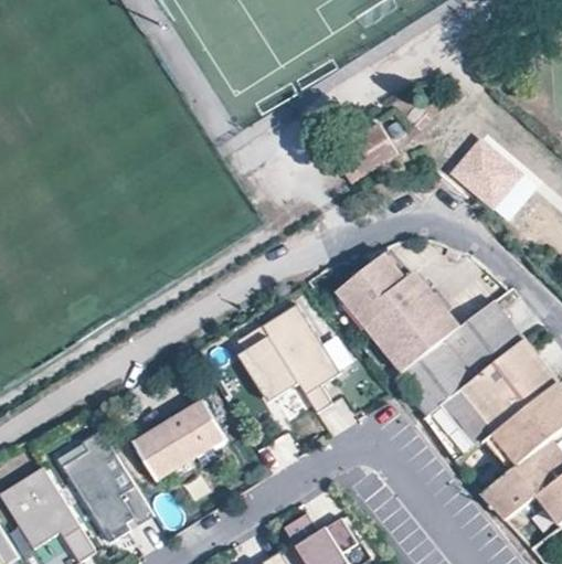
[(393,151),(375,123),(330,151),(349,181),(393,151)]
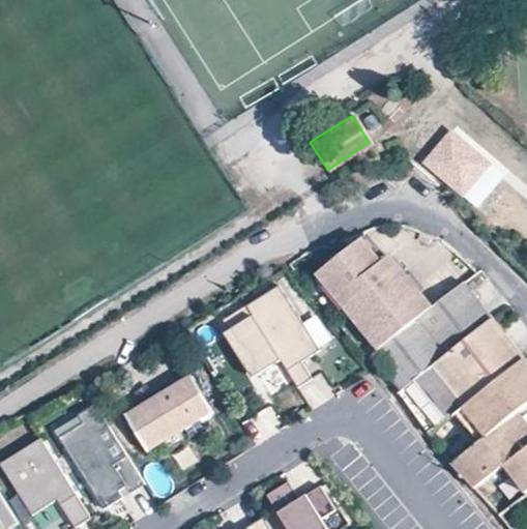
[(459,196),(488,162),(448,128),(419,163),(459,196)]
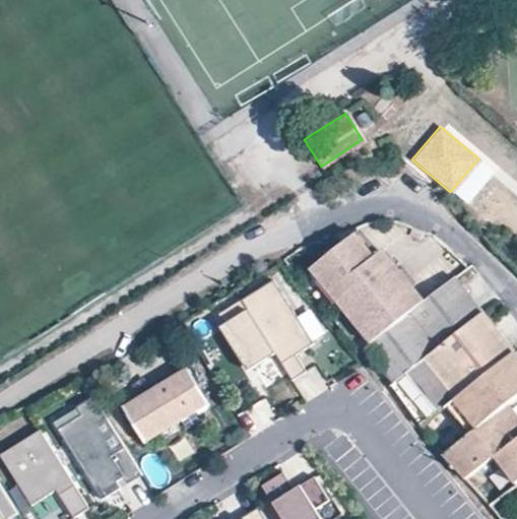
[(374,254),(376,252),(358,229),(351,233),(371,257),(374,254)]
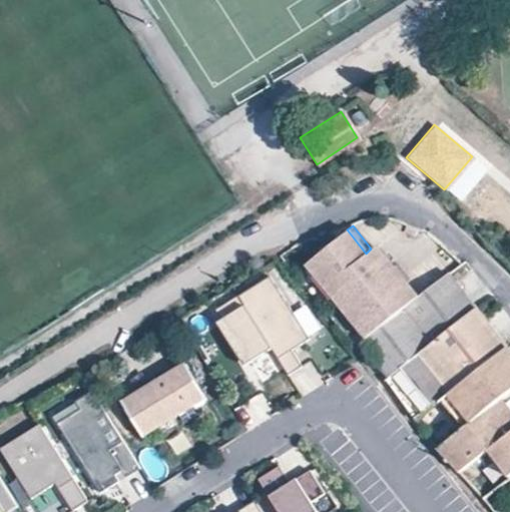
[(347,229),(304,265),(364,339),(407,304),(416,297),(404,283),(382,256),(376,260),(369,250),(366,253),(347,229)]
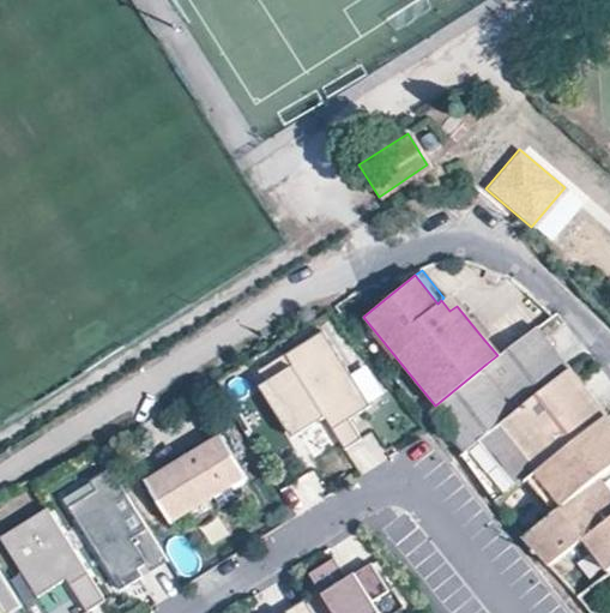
[(450,311),(457,306),(448,295),(444,298),(441,300),(450,311)]
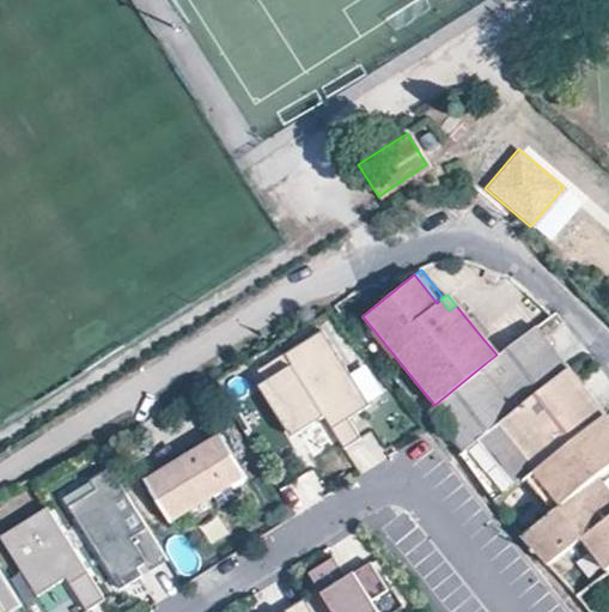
[(511,343),(533,325),(536,322),(517,298),(492,317),(511,343)]
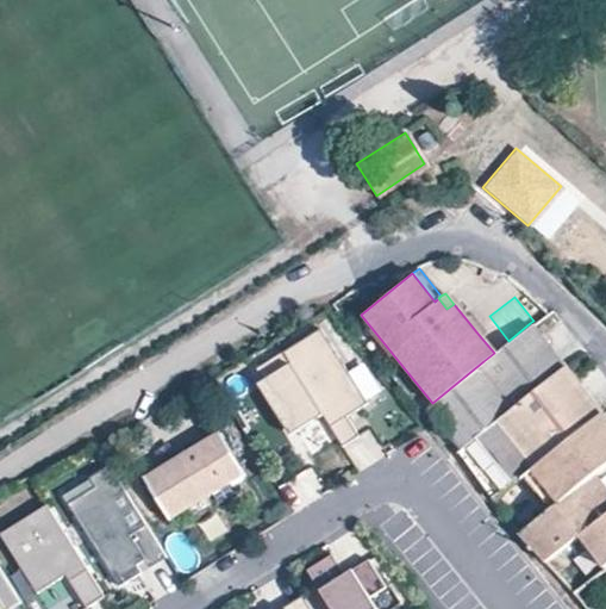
[(460,299),(454,304),(480,336),(486,331),(460,299)]
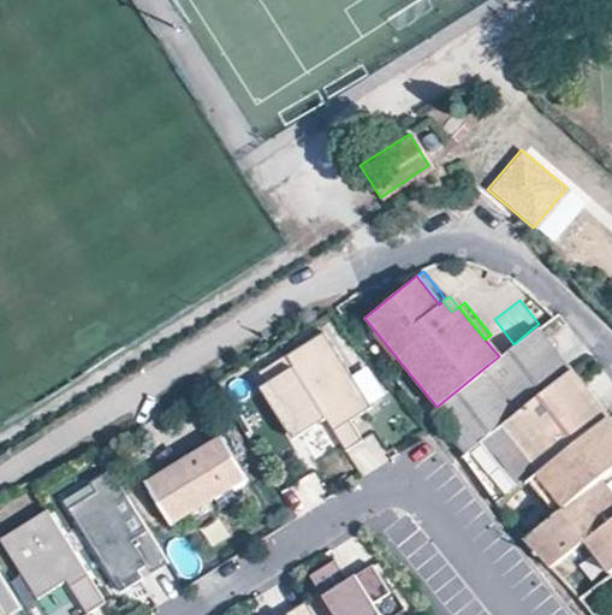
[(431,412),(463,455),(568,370),(535,326),(514,344),(499,356),(488,365),(437,407),(431,412)]
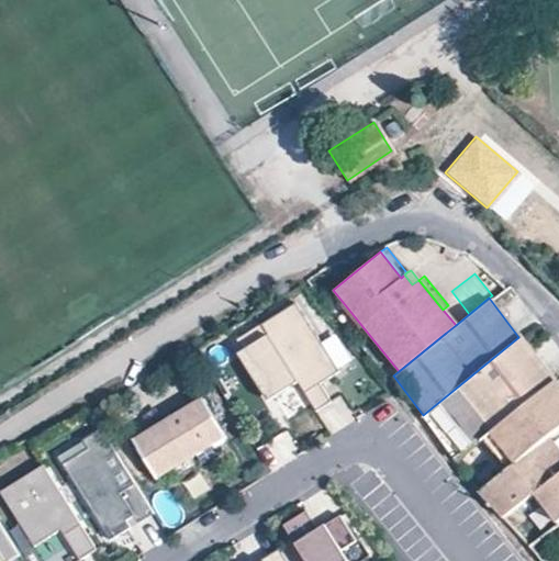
[(338,373),(295,304),(261,325),(297,383),(315,413),(331,403),(319,385),(338,373)]
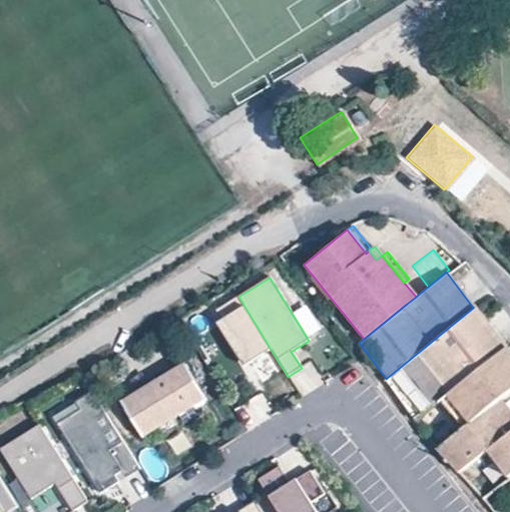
[(237,296),(215,310),(221,321),(248,364),(271,350),(238,297),(237,296)]
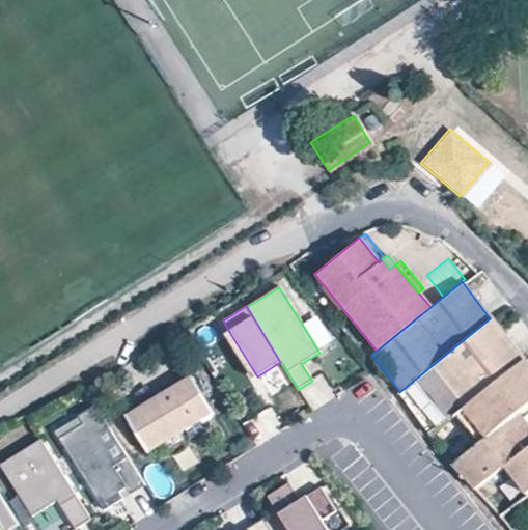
[(427,429),(520,359),(490,318),(399,392),(427,429)]
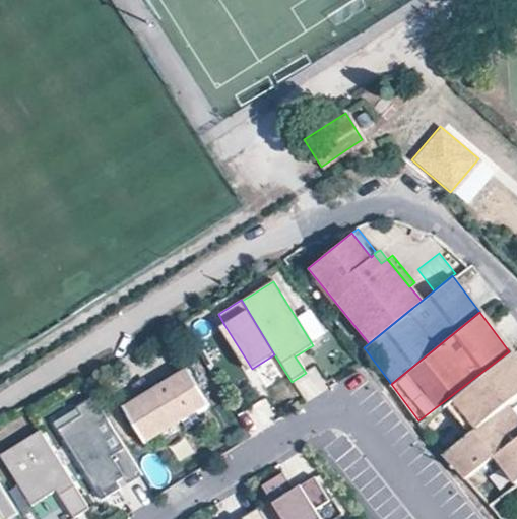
[(252,369),(224,325),(220,327),(248,371),(252,369)]
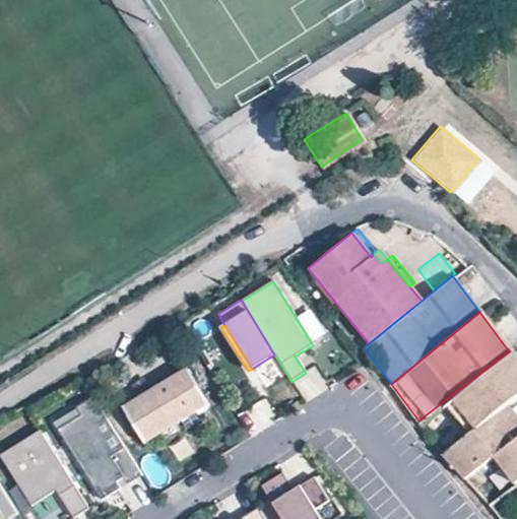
[(415,423),(440,453),(504,401),(516,391),(516,361),(509,351),(418,420),(415,423)]
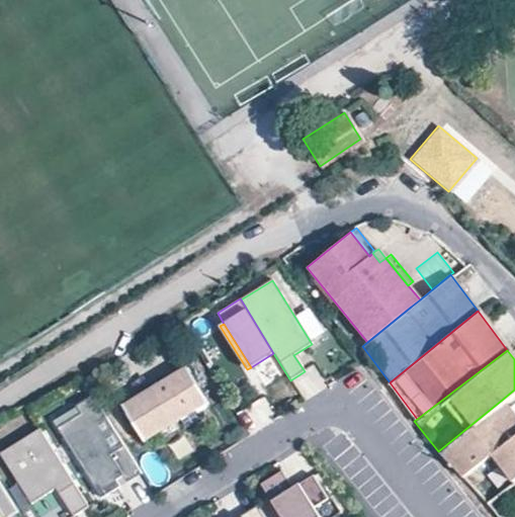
[(204,402),(182,365),(119,404),(142,440),(204,402)]
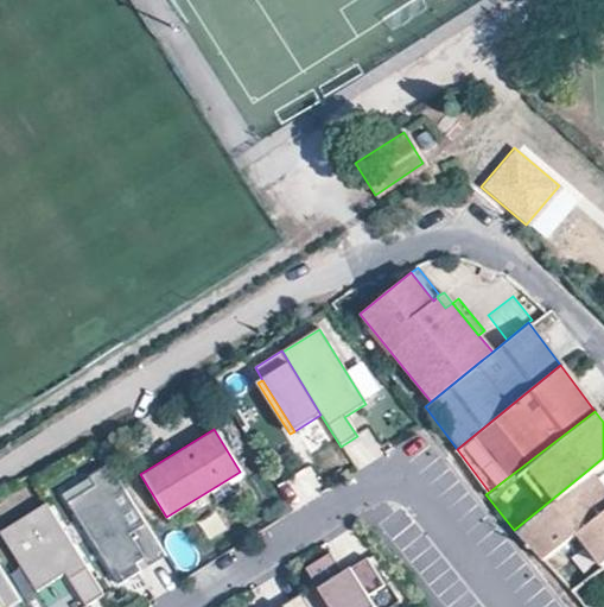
[(164,555),(108,463),(89,475),(95,485),(68,501),(119,583),(140,570),(137,562),(144,557),(148,566),(164,555)]
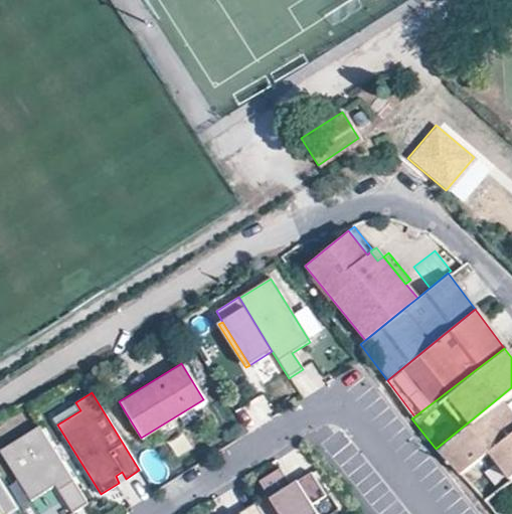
[(436,449),(458,474),(488,451),(511,432),(511,414),(499,397),(436,449)]
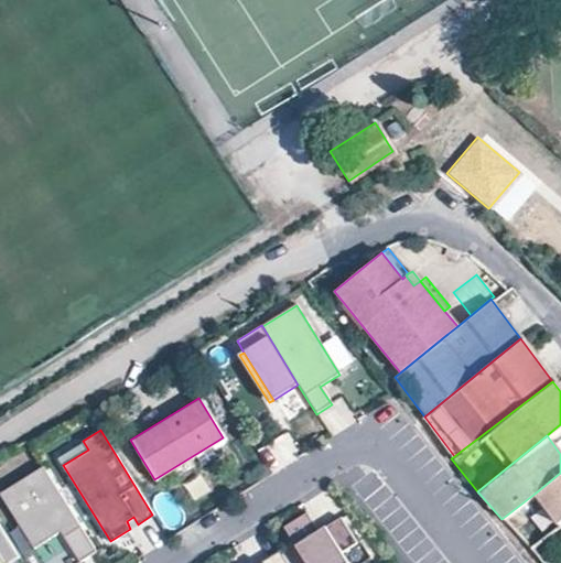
[(63,465),(88,450),(83,441),(57,456),(63,465)]
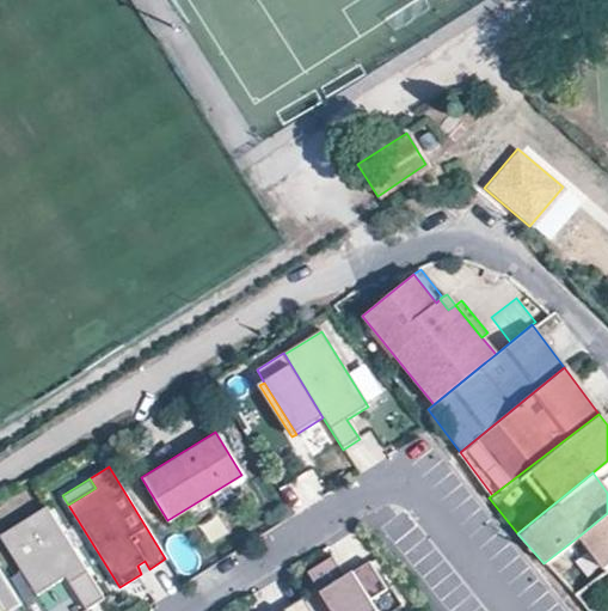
[(103,598),(45,505),(0,532),(0,537),(20,569),(36,560),(50,585),(65,575),(69,572),(73,578),(67,581),(85,609),(103,598)]
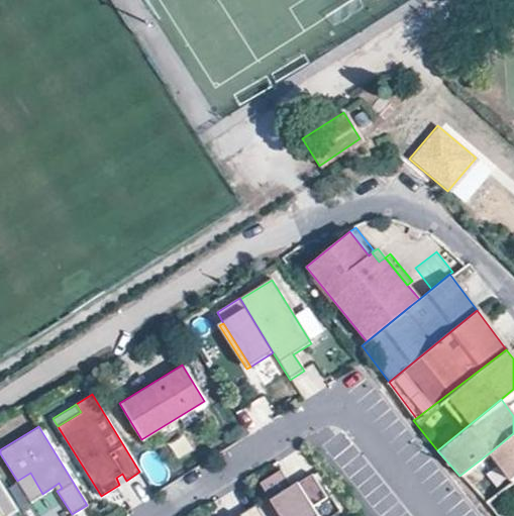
[(510,480),(513,477),(513,433),(490,452),(510,480)]
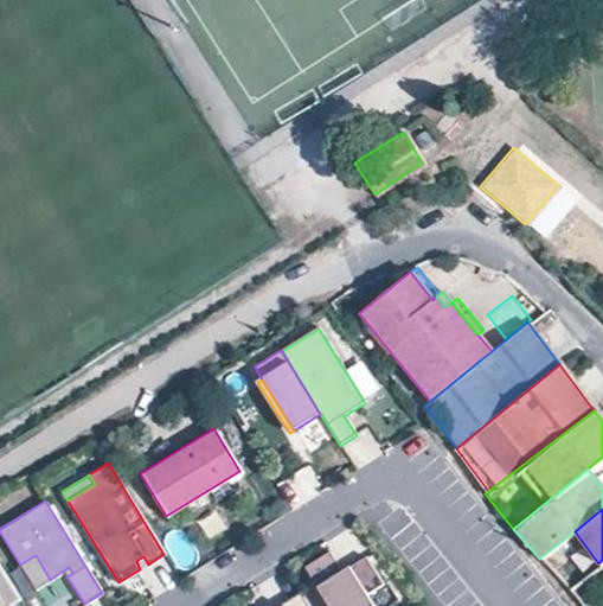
[(383,586),(366,559),(342,573),(329,553),(305,568),(327,605),(351,605),(367,597),(383,586)]
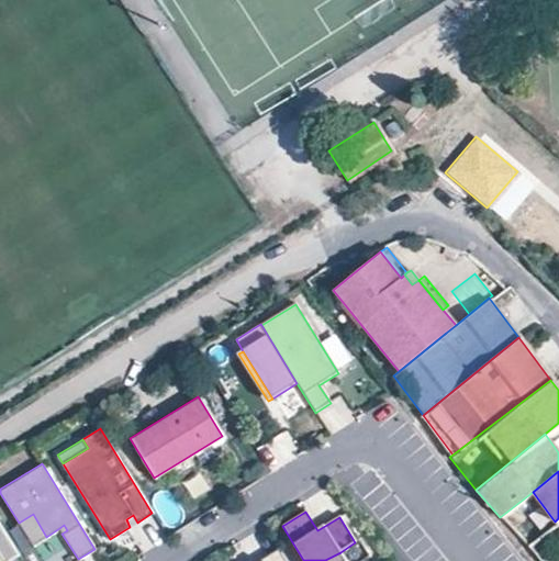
[(46,537),(33,514),(19,523),(32,545),(46,537)]
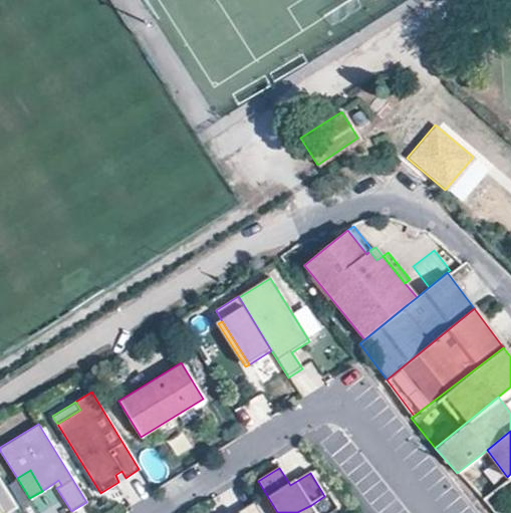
[(125,478),(121,471),(115,475),(118,482),(125,478)]
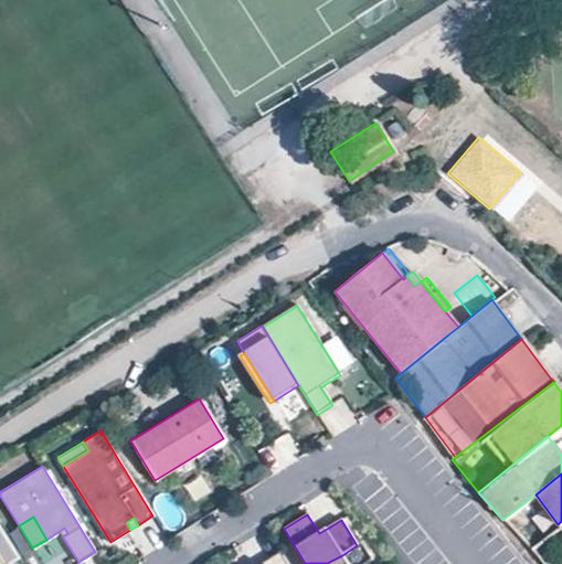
[(6,563),(18,556),(0,527),(0,563),(6,563)]
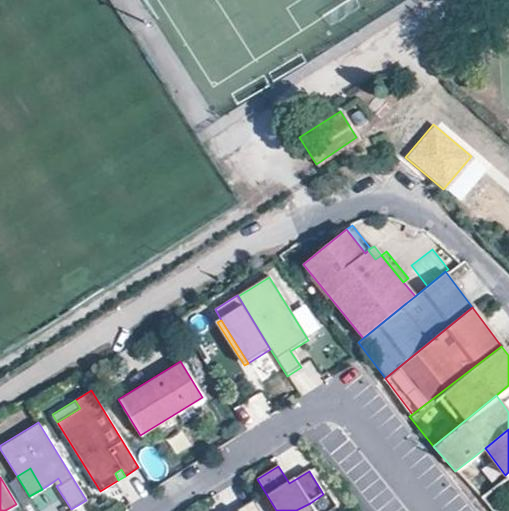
[(258,510),(252,500),(237,510),(258,510)]
